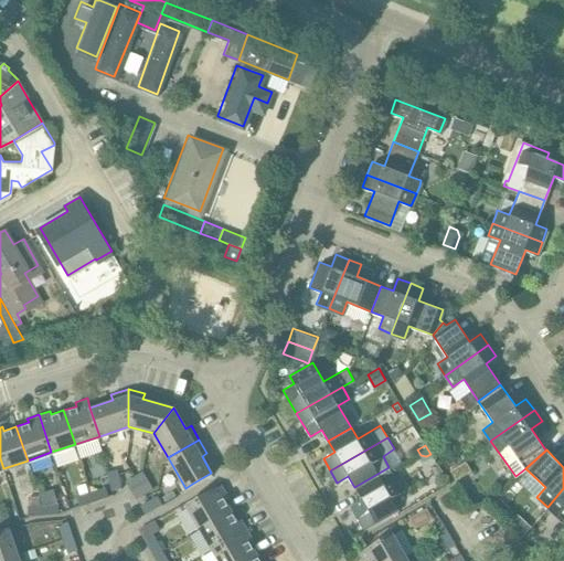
[(458,452),(447,458),(453,467),(464,459),(458,452)]
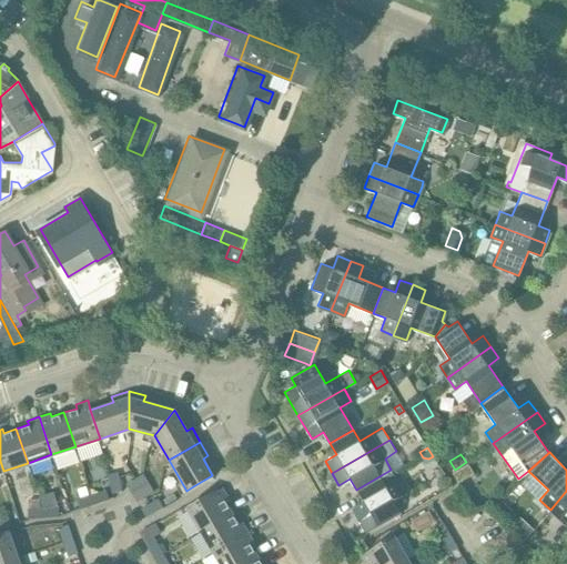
[(455,470),(452,472),(455,476),(457,481),(458,481),(472,472),(466,462),(455,470)]
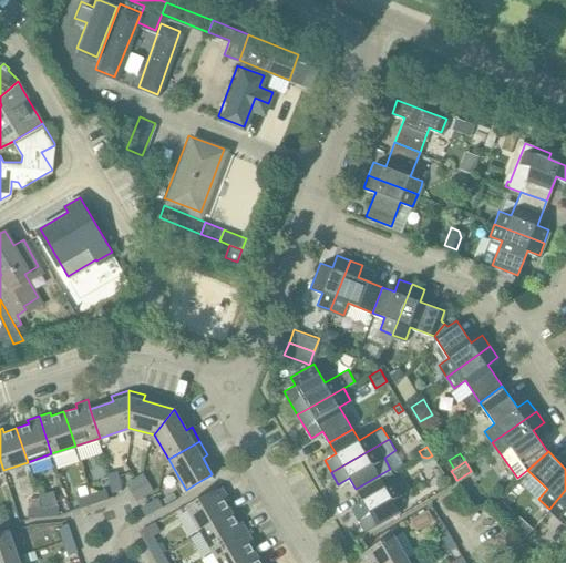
[(116,469),(107,471),(112,490),(121,488),(116,469)]
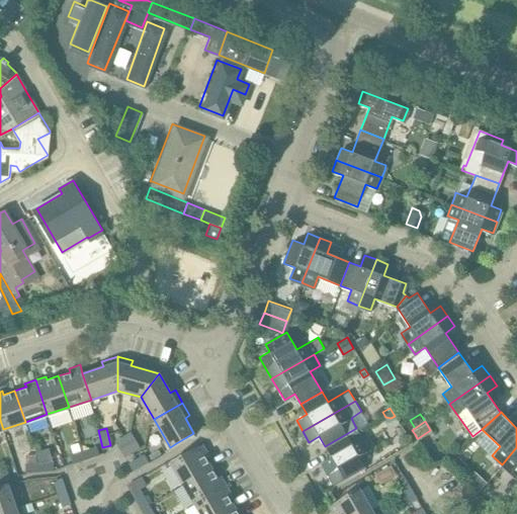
[(369,449),(356,428),(325,446),(331,456),(321,462),(333,484),(364,465),(359,455),(369,449)]
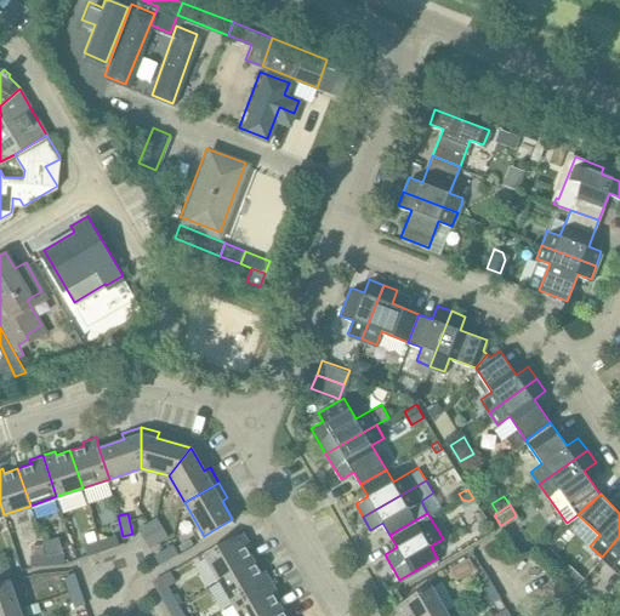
[(138,526),(148,545),(166,534),(157,515),(138,526)]
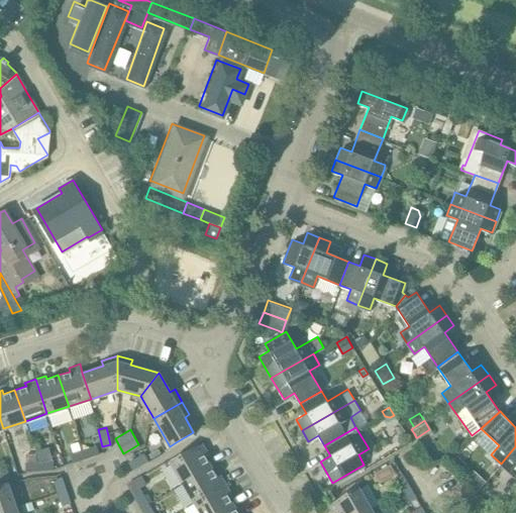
[(170,460),(182,482),(210,465),(204,454),(207,452),(201,442),(184,452),(170,460)]
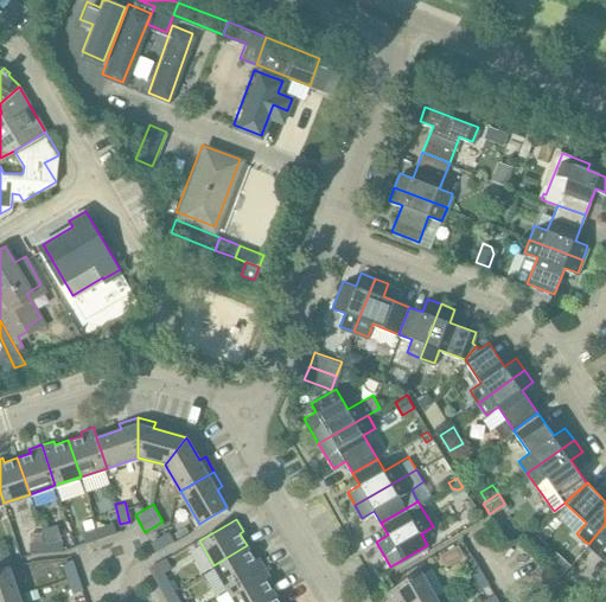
[(100,535),(115,530),(113,520),(97,526),(100,535)]
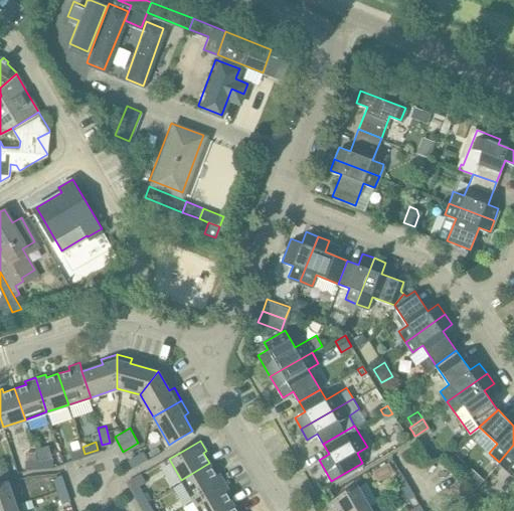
[(157,445),(148,451),(150,455),(159,449),(157,445)]
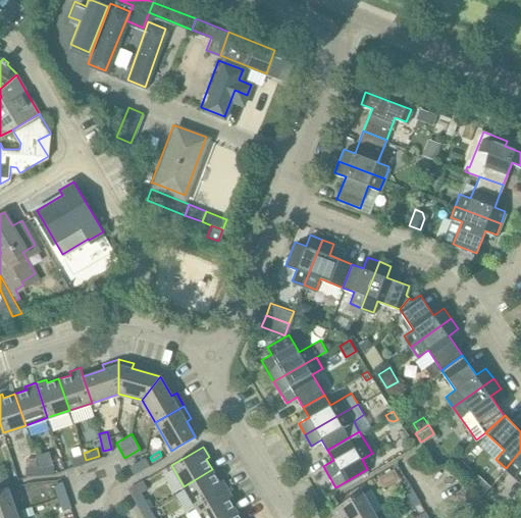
[(520,451),(506,468),(520,481),(520,451)]
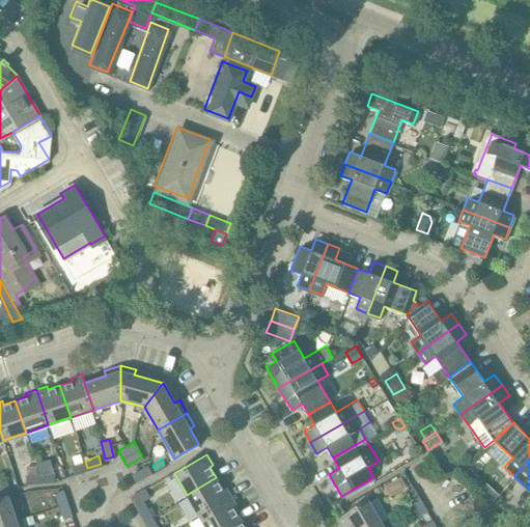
[(87,468),(85,461),(72,465),(74,473),(87,468)]
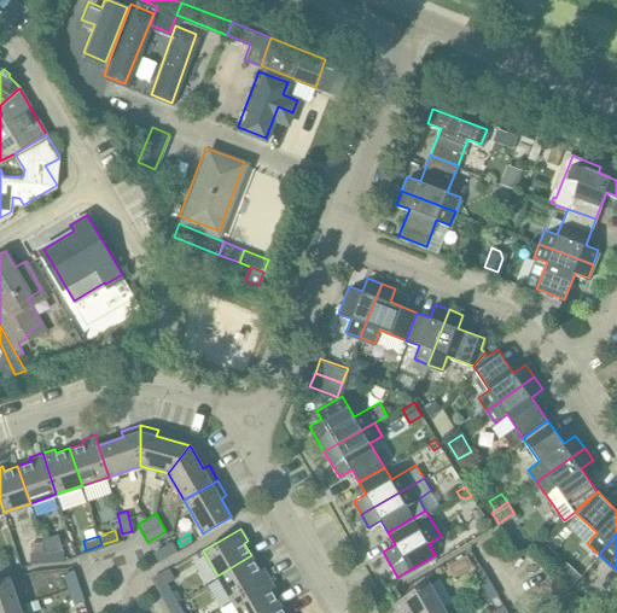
[(158,559),(176,549),(170,539),(152,550),(158,559)]
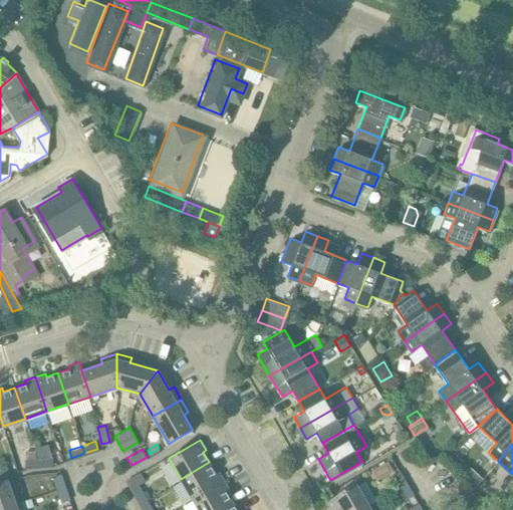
[(39,466),(52,464),(51,456),(38,458),(39,466)]
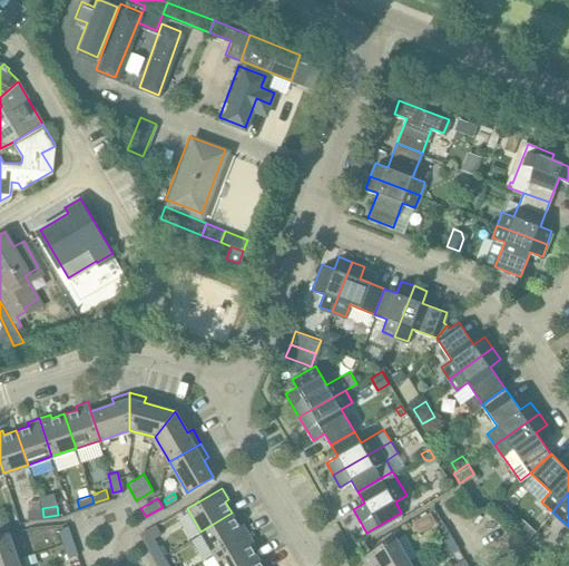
[(43,517),(42,508),(27,509),(28,518),(43,517)]
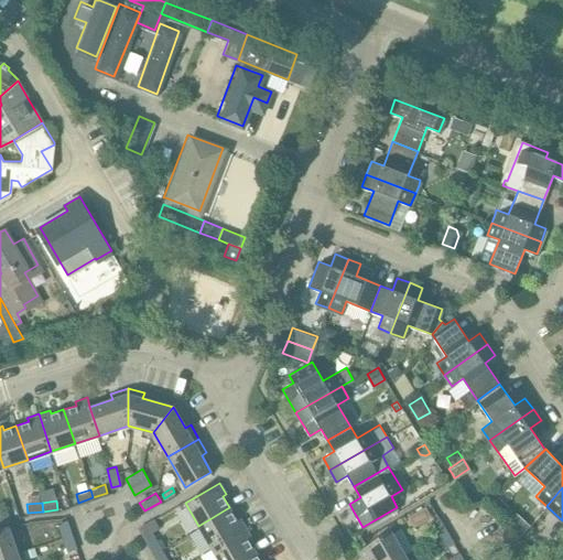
[(229,507),(198,526),(212,548),(246,527),(239,517),(236,519),(229,507)]
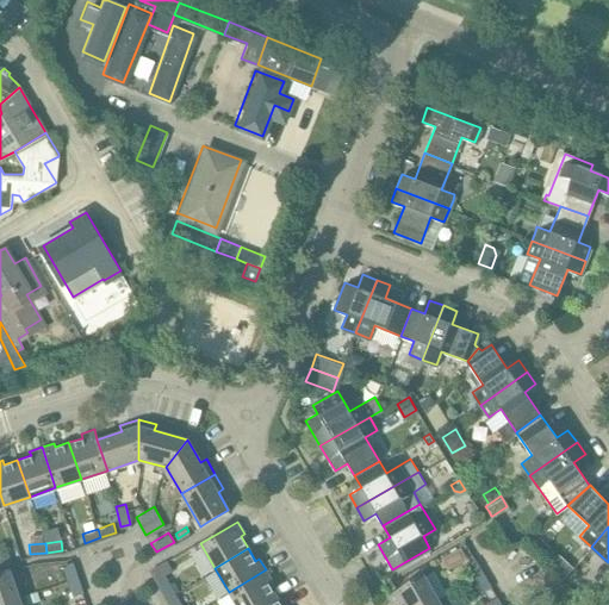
[(0,563),(11,561),(7,552),(0,554),(0,563)]
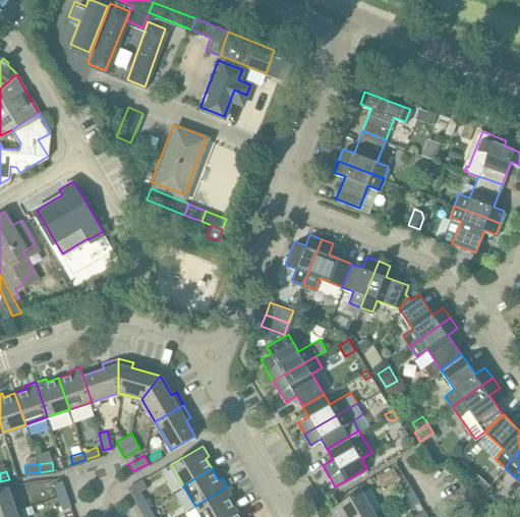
[(478,474),(470,483),(479,493),(487,483),(478,474)]
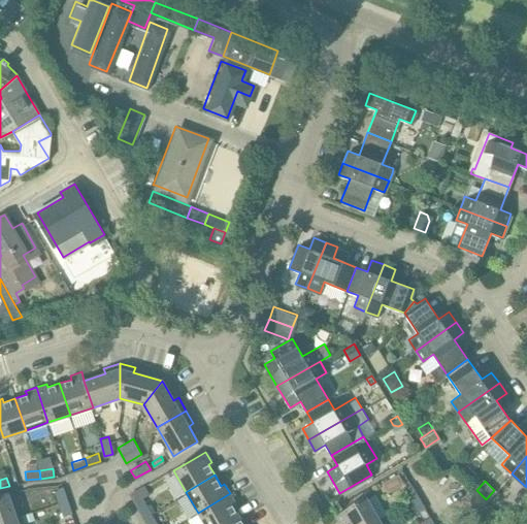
[(410,499),(418,495),(410,483),(403,487),(410,499)]
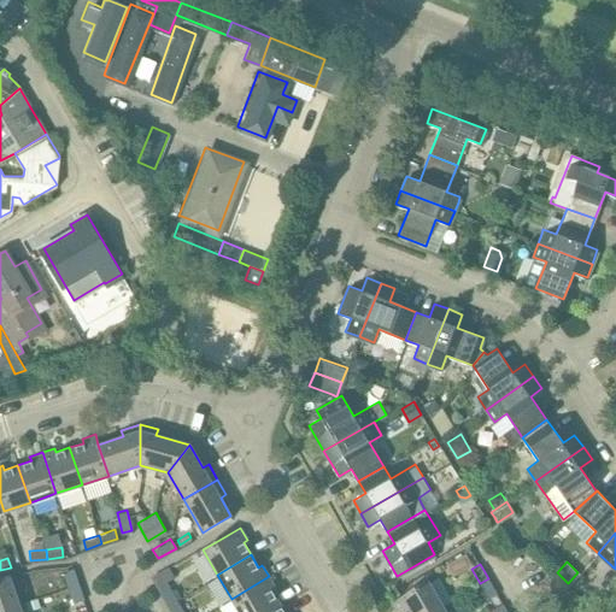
[(63,570),(69,584),(77,582),(72,566),(63,570)]
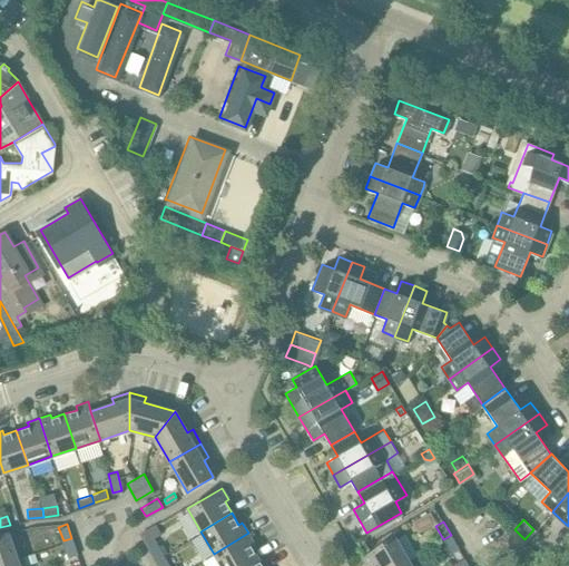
[(9,532),(0,535),(0,562),(17,556),(9,532)]
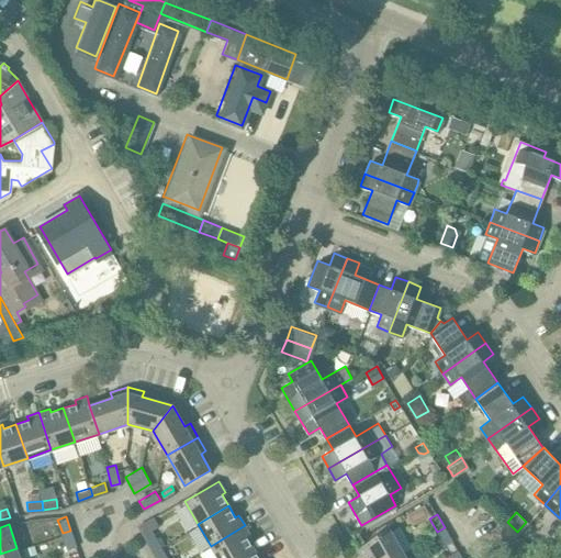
[(211,546),(217,557),(238,557),(254,549),(247,537),(250,535),(245,525),(211,546)]
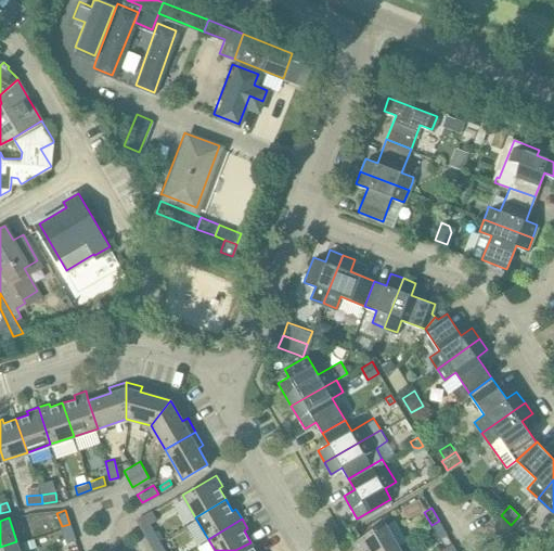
[(439,538),(447,534),(439,521),(432,525),(439,538)]
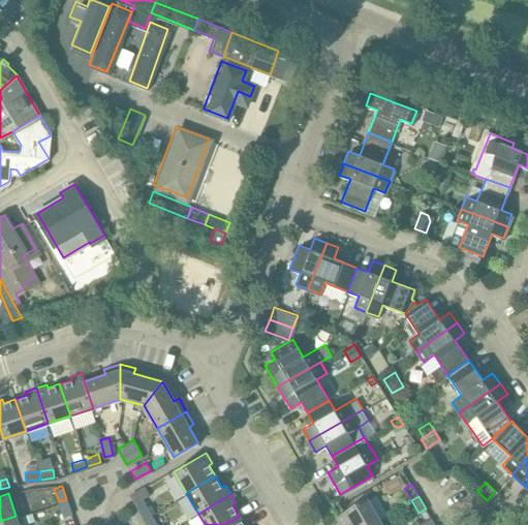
[(368,524),(379,519),(367,498),(335,517),(339,524),(368,524)]
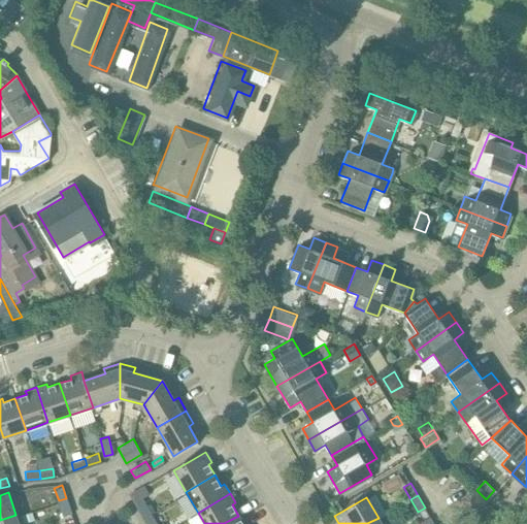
[(71,512),(66,498),(59,500),(63,515),(71,512)]
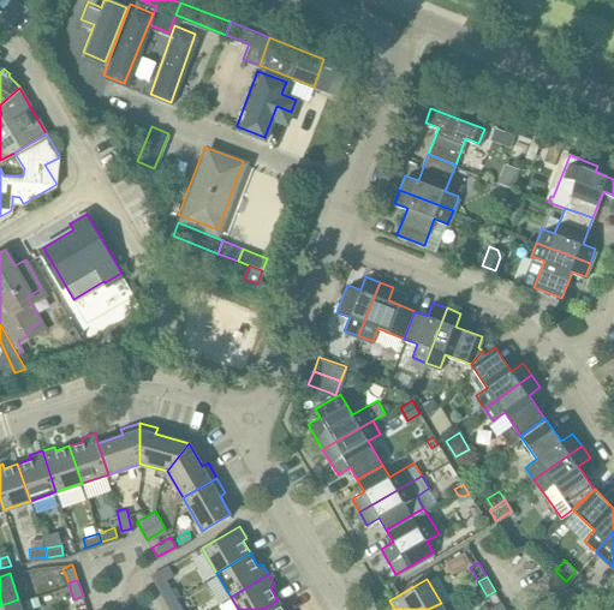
[(159,587),(167,602),(176,597),(167,582),(159,587)]
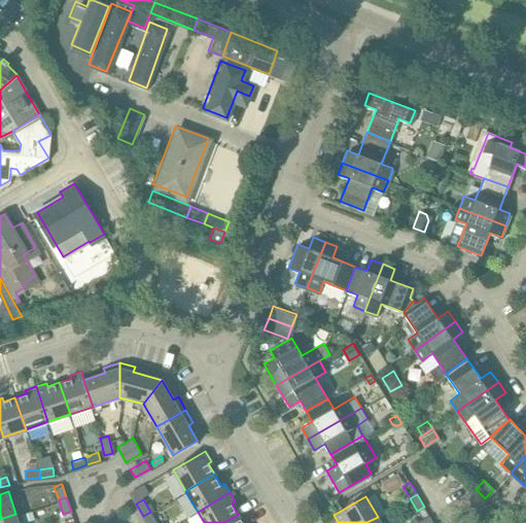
[(143,516),(147,522),(156,522),(150,512),(143,516)]
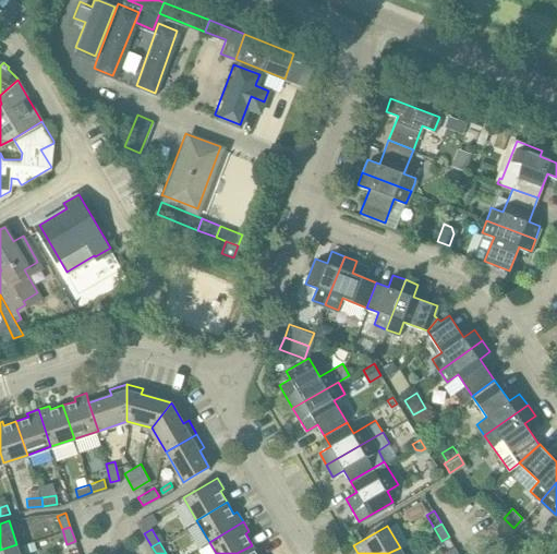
[(0,553),(19,553),(16,544),(0,550),(0,553)]
